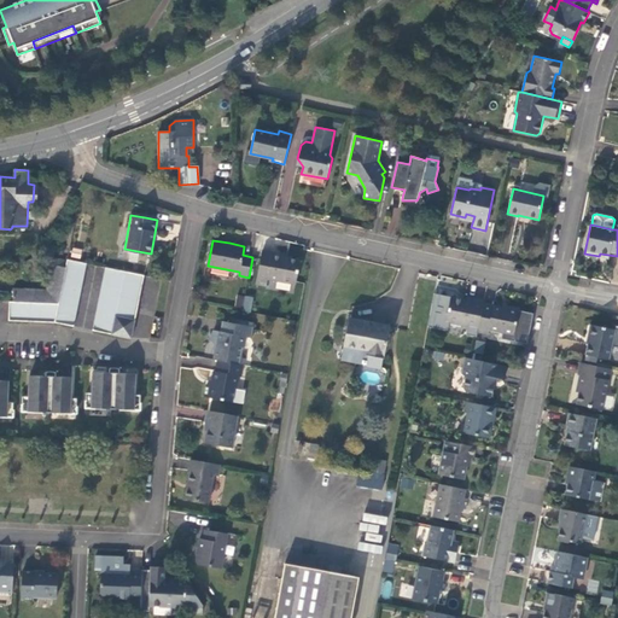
[(263,251),(257,283),(268,284),(268,278),(297,283),(301,260),(285,257),(273,255),(274,252),(263,251)]
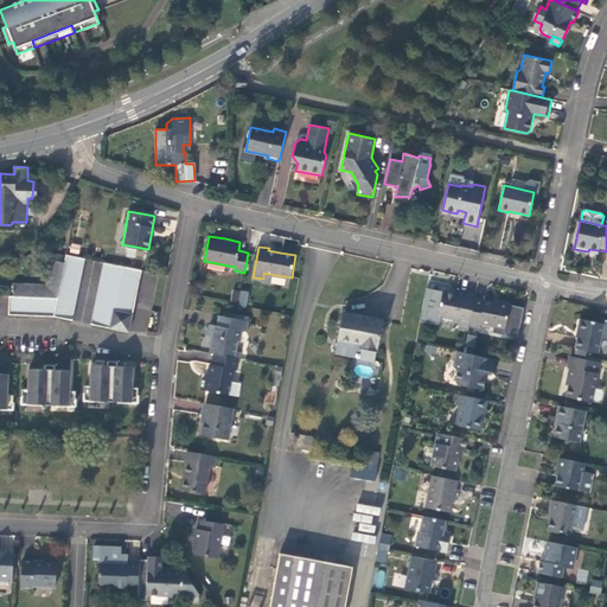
[(127,248),(125,256),(135,259),(136,250),(127,248)]
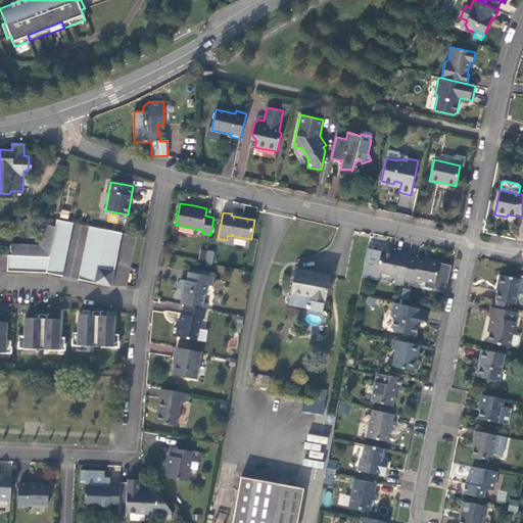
[(12,244),(11,255),(49,256),(55,226),(53,225),(54,220),(47,219),(46,224),(44,223),(41,245),(12,244)]
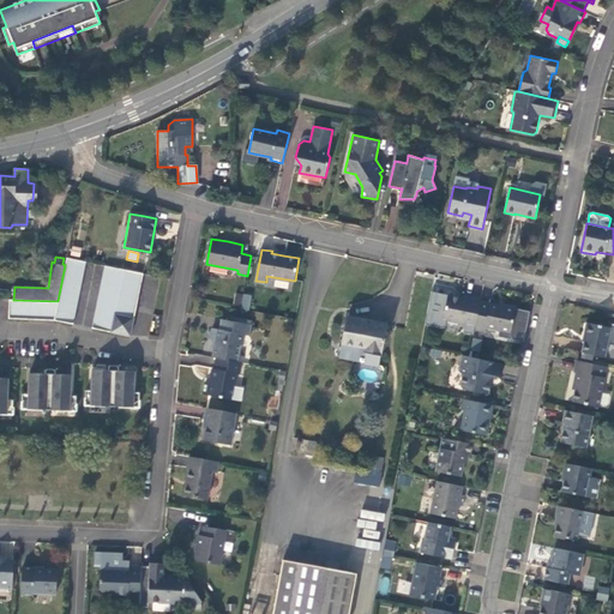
[(58,301),(13,300),(10,299),(8,318),(54,320),(73,324),(86,262),(67,258),(65,265),(58,301)]
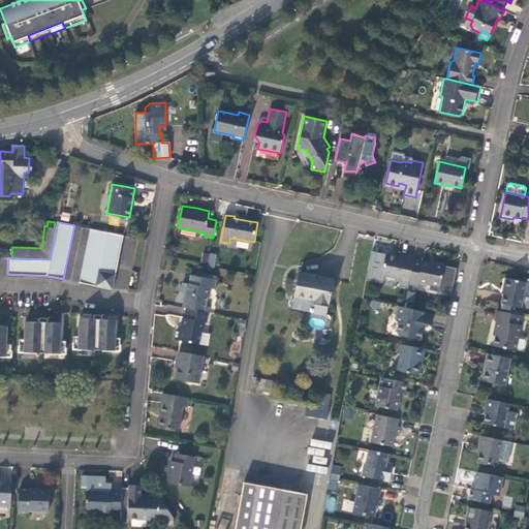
[(91,228),(80,282),(113,288),(123,236),(91,228)]
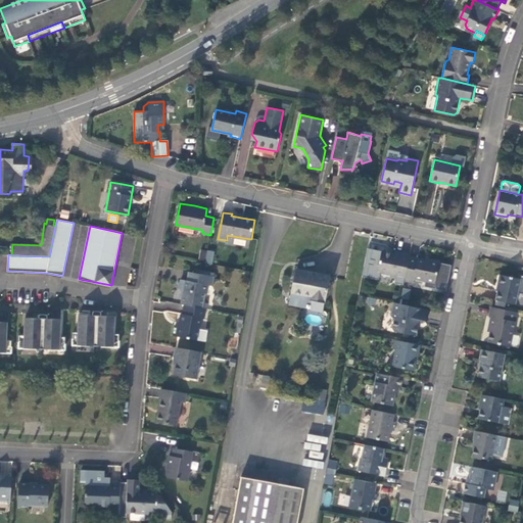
[(373,271),(406,277),(410,256),(410,253),(401,252),(400,254),(391,252),(382,250),(379,264),(375,264),(373,271)]
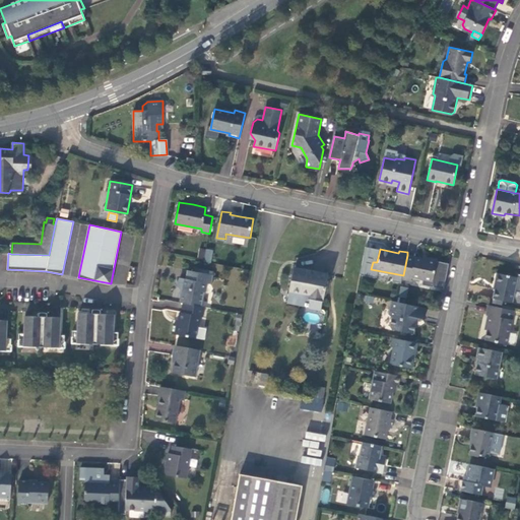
[(419,257),(407,255),(403,275),(402,278),(411,279),(411,276),(433,280),(437,259),(428,257),(427,258),(419,257)]
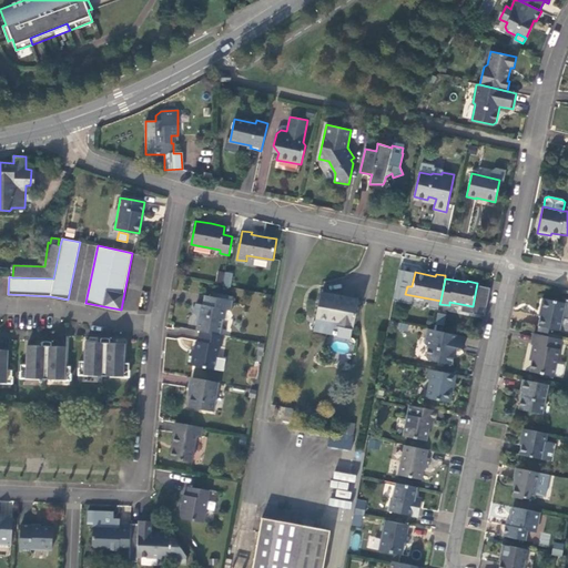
[(322,293),(317,318),(337,323),(337,325),(338,326),(352,328),(357,300),(338,295),(322,293)]
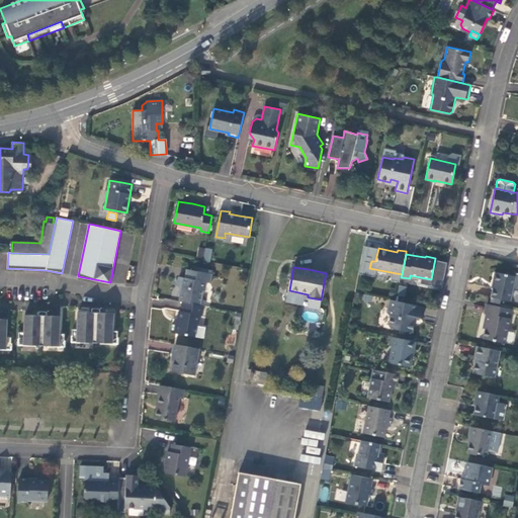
[(181,288),(179,300),(182,301),(200,305),(202,290),(204,289),(206,281),(210,281),(211,273),(187,269),(185,277),(179,276),(178,280),(177,284),(181,288)]
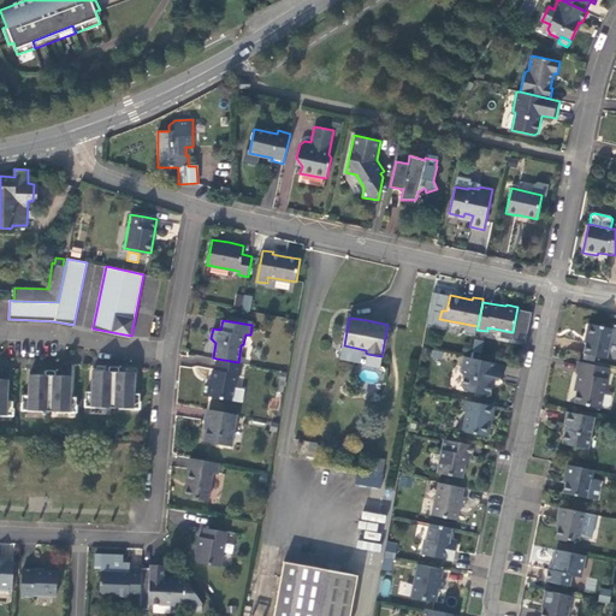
[(587,336),(584,353),(608,357),(610,344),(615,345),(615,324),(614,324),(612,329),(588,323),(586,336),(587,336)]
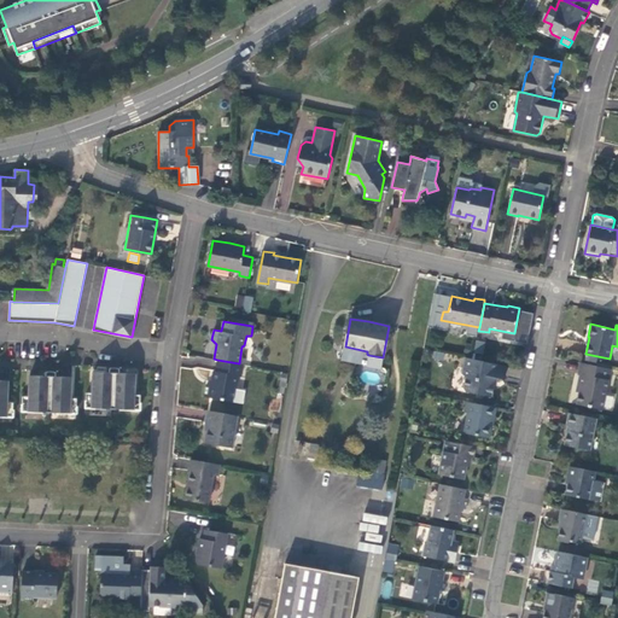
[(474,340),(474,354),(484,355),(484,342),(474,340)]
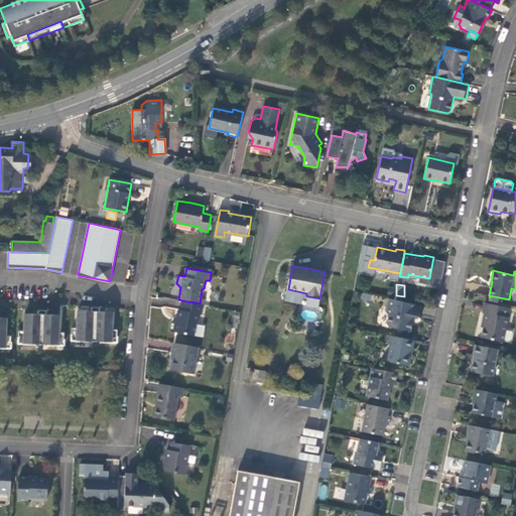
[(306,293),(288,289),(286,299),(306,303),(307,296),(306,295),(306,293)]
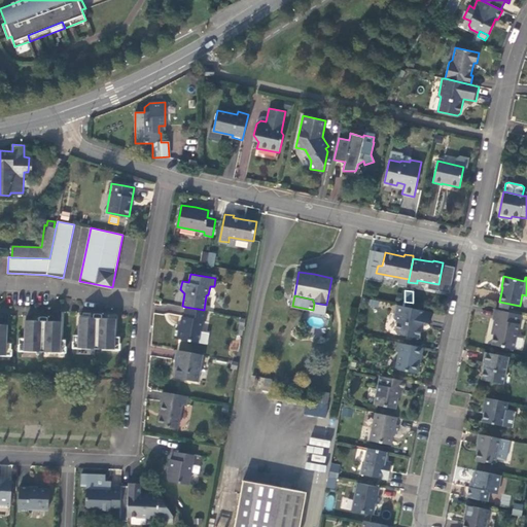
[(430,322),(432,312),(402,305),(397,304),(394,318),(396,321),(394,330),(396,334),(419,339),(421,329),(422,322),(426,323),(430,322)]
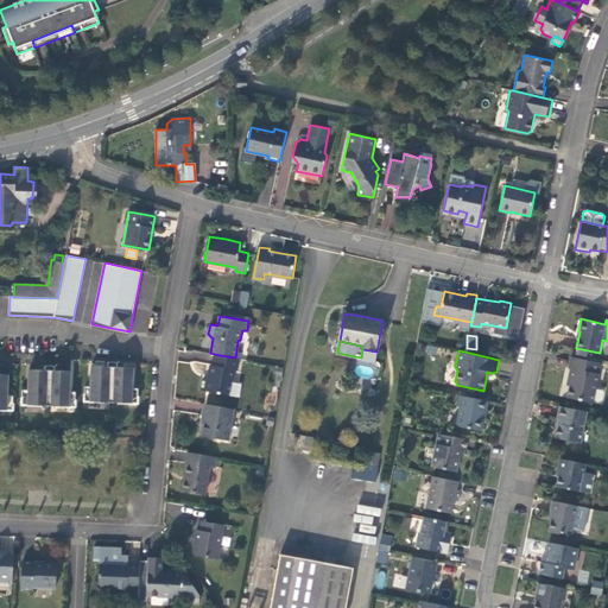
[(236,369),(239,359),(235,358),(214,354),(211,365),(209,365),(208,372),(207,378),(203,377),(201,390),(228,394),(230,381),(232,380),(234,369),(236,369)]
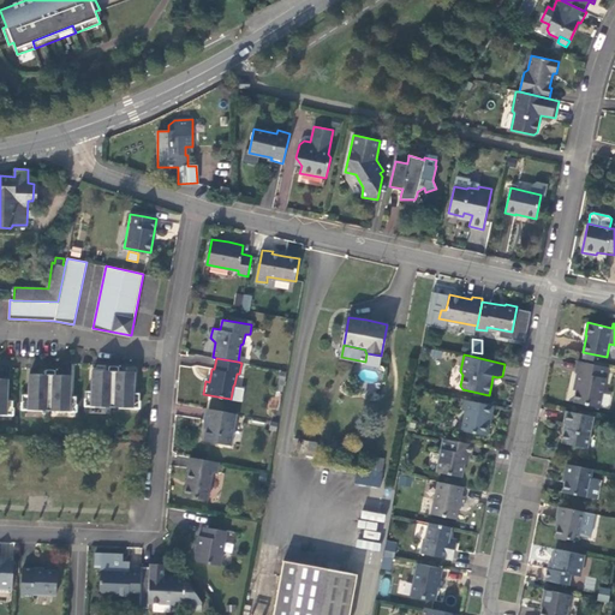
[(601,406),(609,368),(579,360),(575,371),(578,372),(577,378),(575,383),(579,383),(574,401),(601,406)]
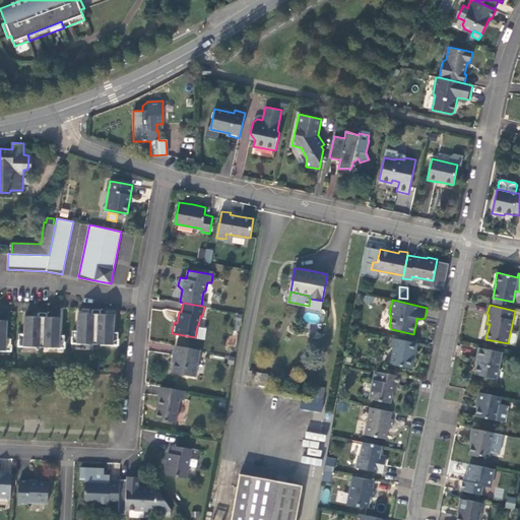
[(73,342),(118,344),(118,332),(113,332),(114,315),(99,314),(99,312),(96,312),(94,312),(94,314),(78,314),(78,331),(73,330),(73,342)]
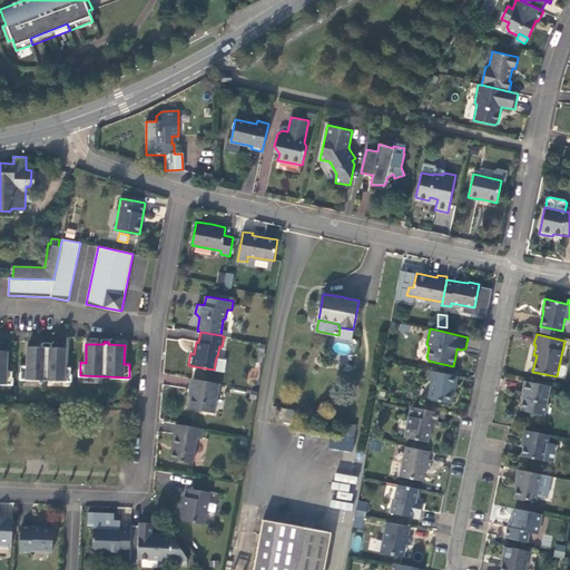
[(21,379),(71,381),(71,367),(66,366),(67,347),(50,346),(50,344),(48,344),(45,344),(45,346),(28,346),(27,365),(22,365),(21,379)]
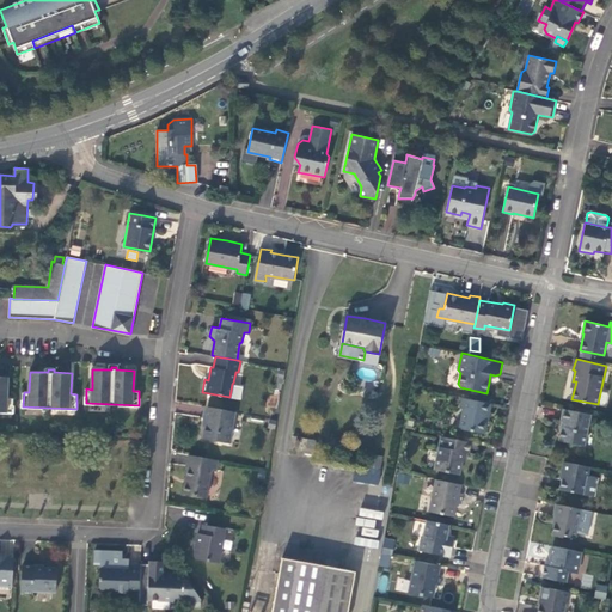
[(0,410),(13,411),(13,397),(8,397),(8,377),(0,375),(0,410)]
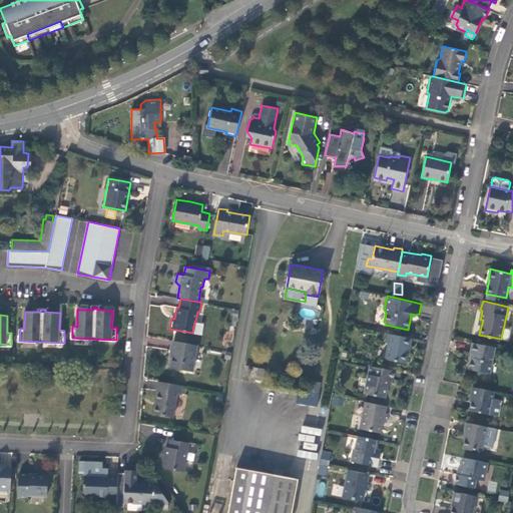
[(410,347),(412,338),(388,333),(387,342),(389,343),(386,359),(406,363),(408,353),(409,346),(410,347)]
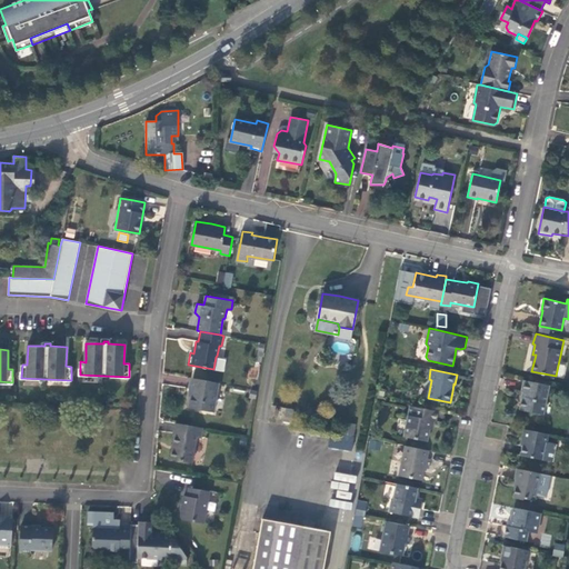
[(215,411),(219,382),(191,377),(189,388),(191,388),(190,397),(189,407),(215,411)]
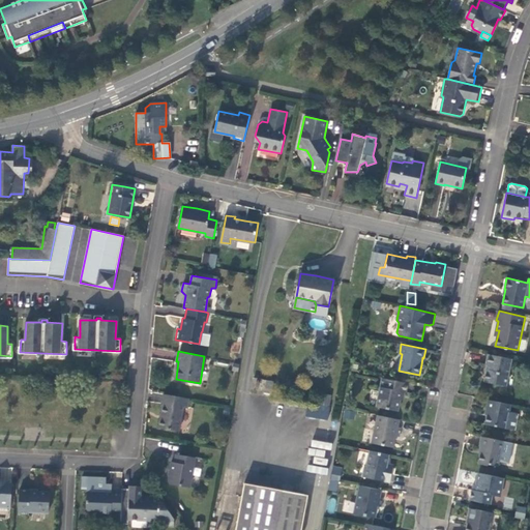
[(506,385),(511,358),(489,353),(486,364),(488,364),(487,371),(484,381),(506,385)]
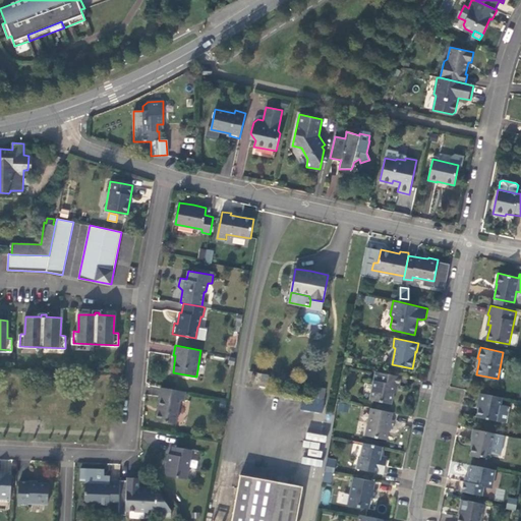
[(399,386),(401,375),(375,370),(370,399),(392,403),(394,393),(395,385),(399,386)]
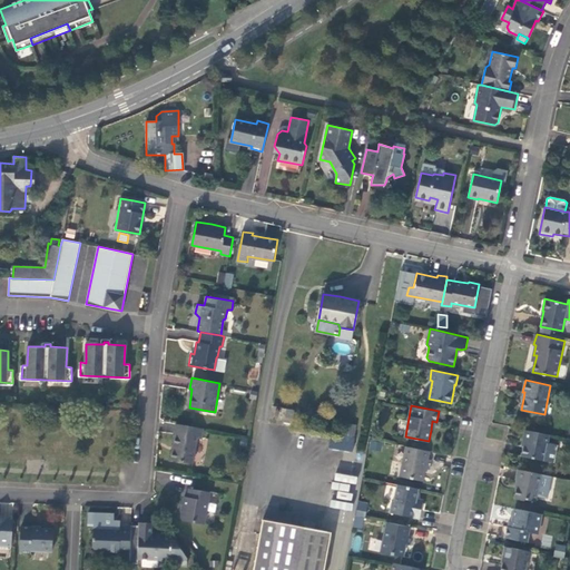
[(293,423),(294,410),(278,409),(277,422),(293,423)]
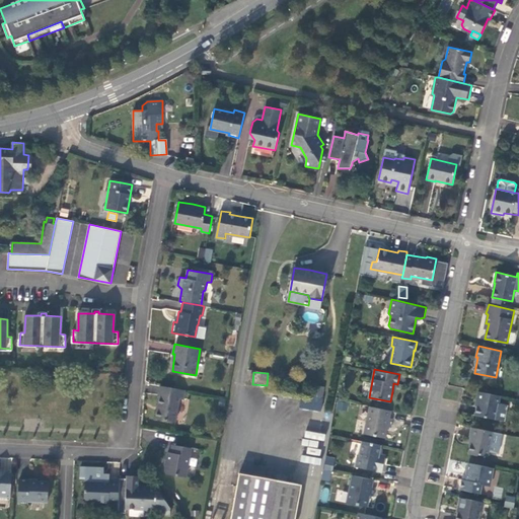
[(321,411),(323,386),(304,384),(302,409),(321,411)]
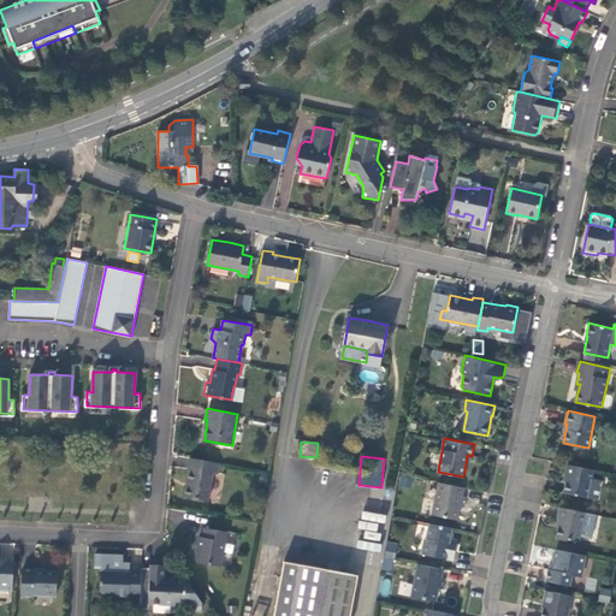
[(218,473),(220,462),(190,457),(189,468),(190,468),(188,479),(185,496),(208,499),(213,473),(218,473)]
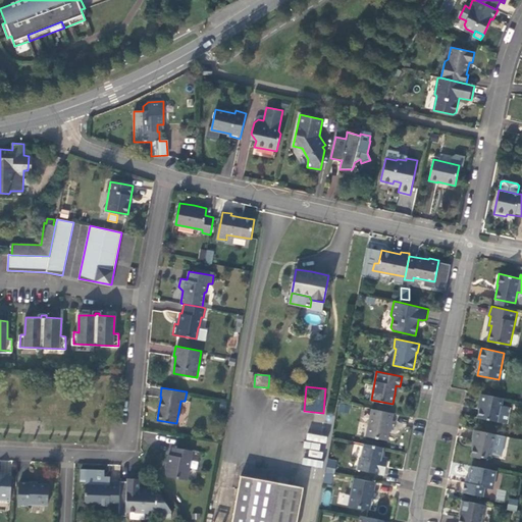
[(502,405),(503,398),(482,394),(480,407),(478,417),(498,421),(508,423),(511,407),(502,405)]
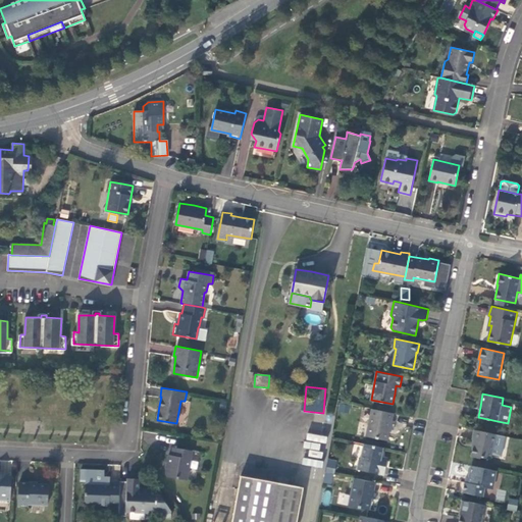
[(393,420),(394,413),(372,409),(367,436),(386,439),(388,429),(393,429),(394,425),(395,421),(393,420)]
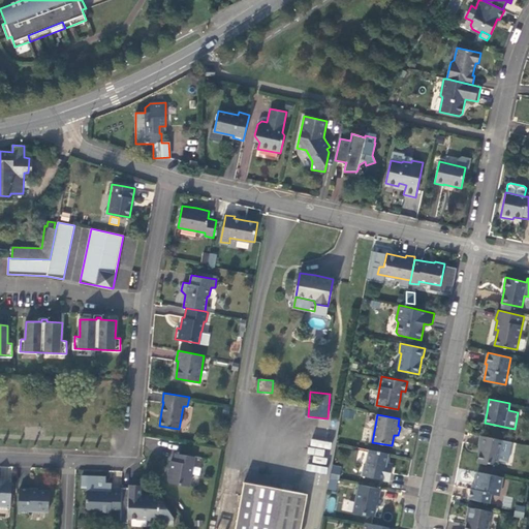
[(497,464),(502,440),(480,435),(478,444),(480,445),(479,452),(477,462),(486,463),(488,463),(497,464)]
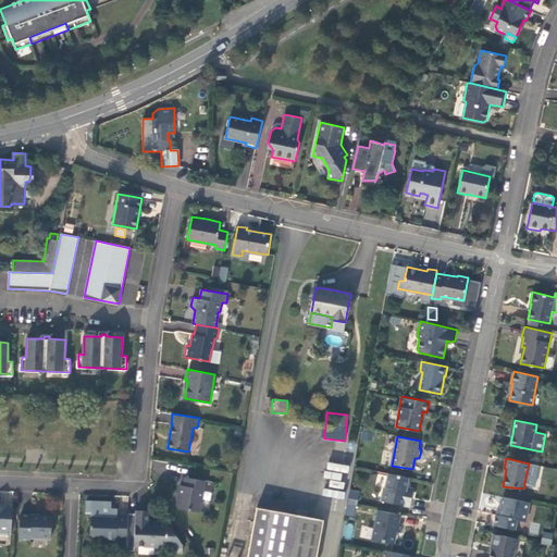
[(341,489),(344,472),(347,473),(348,466),(327,461),(324,478),(331,479),(330,486),(341,489)]
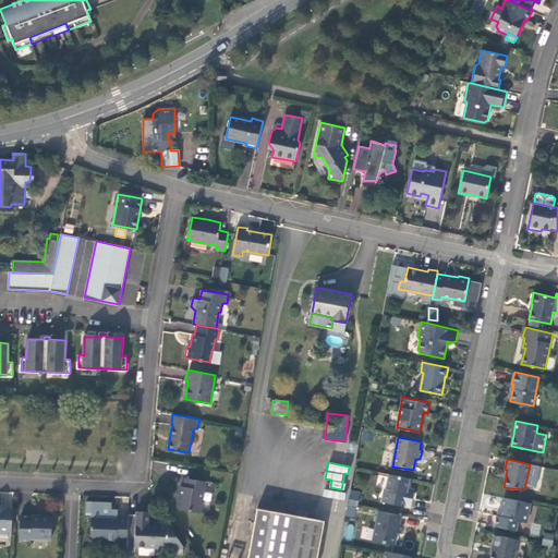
[(409,487),(410,477),(389,473),(386,489),(384,490),(381,501),(411,507),(412,498),(407,497),(409,487)]
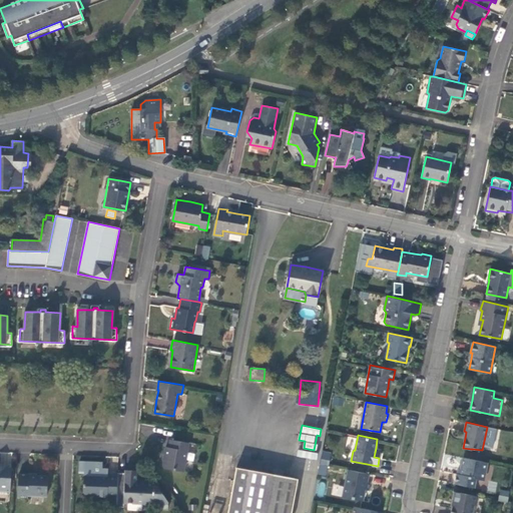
[(183,471),(188,443),(170,439),(169,447),(166,446),(165,451),(164,457),(166,457),(165,461),(163,461),(163,465),(164,468),(183,471)]
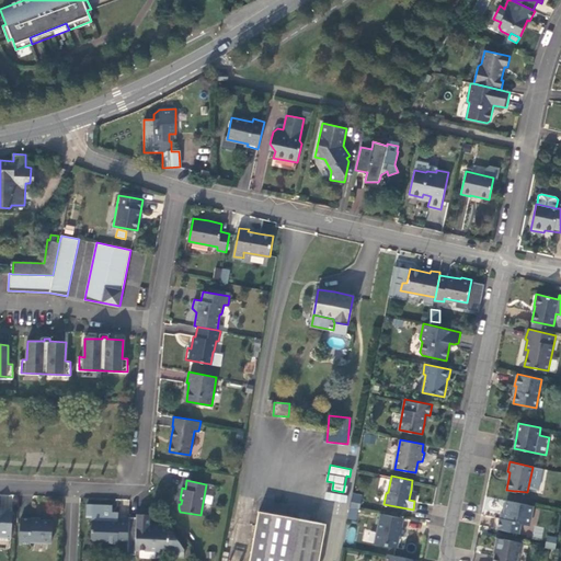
[(338,491),(327,489),(321,518),(332,521),(338,491)]
